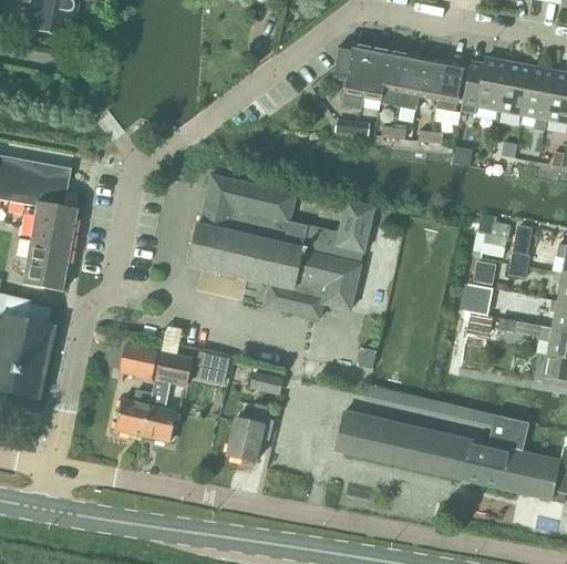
[(74,12),(73,10),(74,9),(74,8),(75,7),(75,6),(75,3),(74,1),(73,0),(72,0),(35,0),(31,26),(71,33),(74,12)]
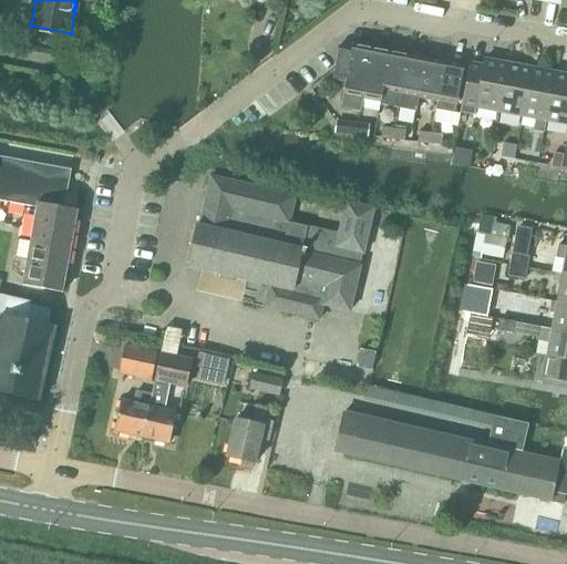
[(339,44),(332,77),(347,80),(342,101),(346,106),(361,110),(363,96),(373,47),(353,42),(352,47),(339,44)]
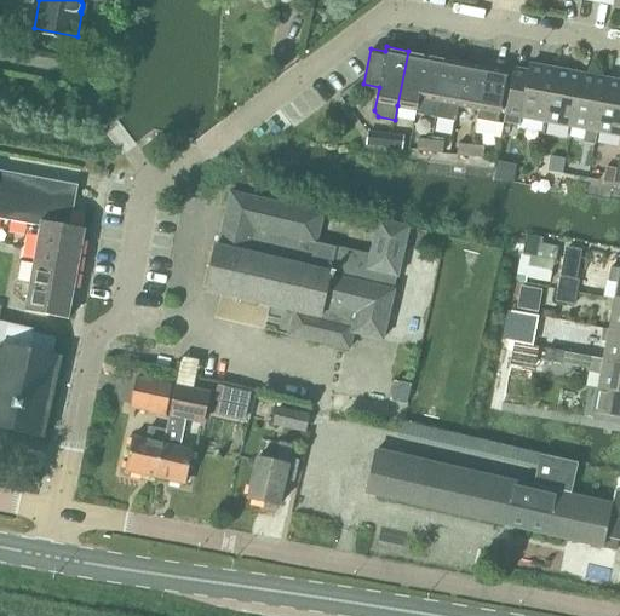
[(408,51),(397,105),(417,109),(418,97),(420,97),(428,55),(408,51)]
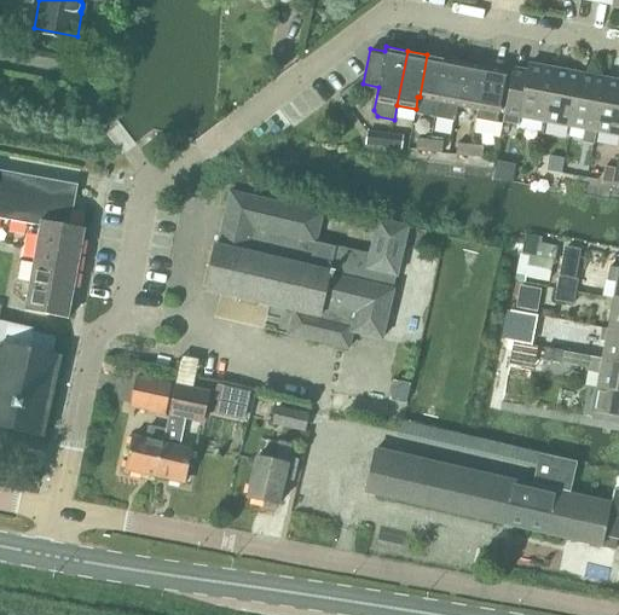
[(416,109),(415,111),(435,115),(438,100),(439,100),(447,58),(427,54),(420,97),(417,97),(416,109)]
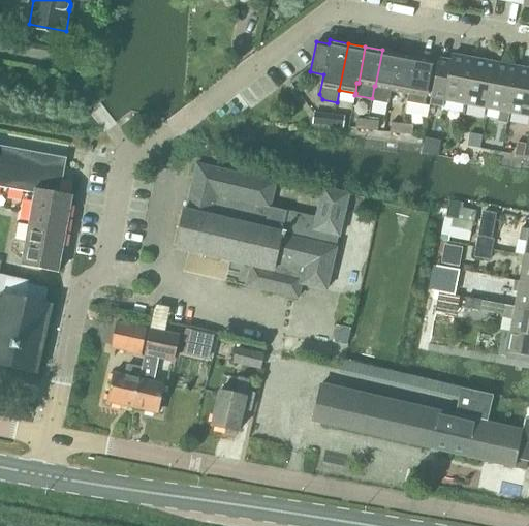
[(372,98),(372,99),(389,102),(391,89),(393,90),(399,53),(382,50),(375,86),(374,86),(372,98)]
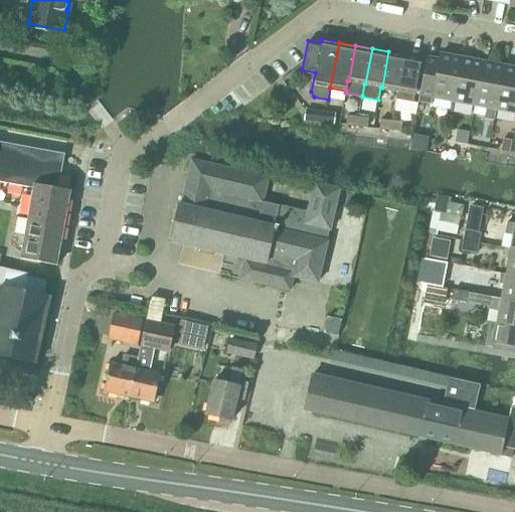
[(398,91),(405,54),(388,51),(382,88),(397,90),(398,91)]
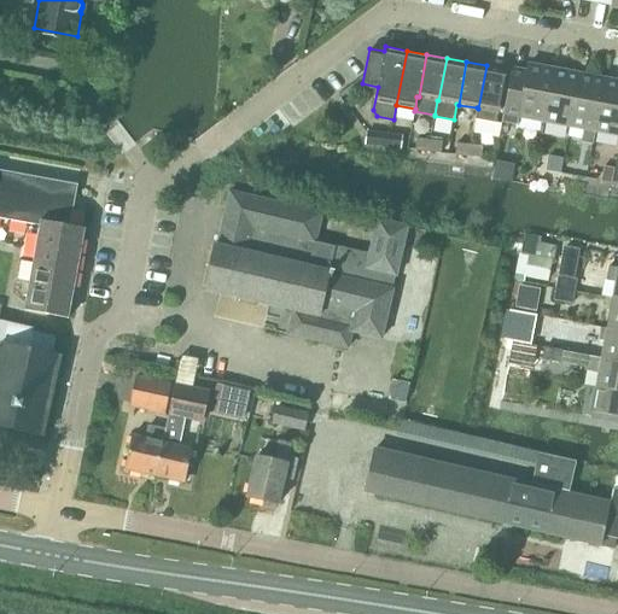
[(543,121),(554,68),(528,63),(523,85),(509,82),(502,120),(518,123),(519,116),(543,121)]
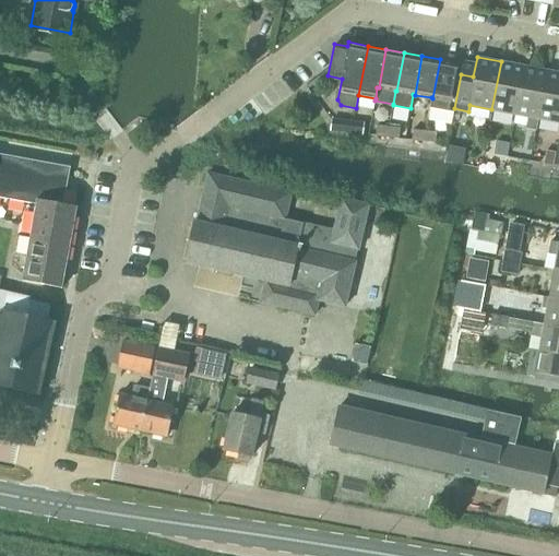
[(431,97),(430,106),(449,109),(450,102),(451,102),(459,62),(440,59),(432,98),(431,97)]
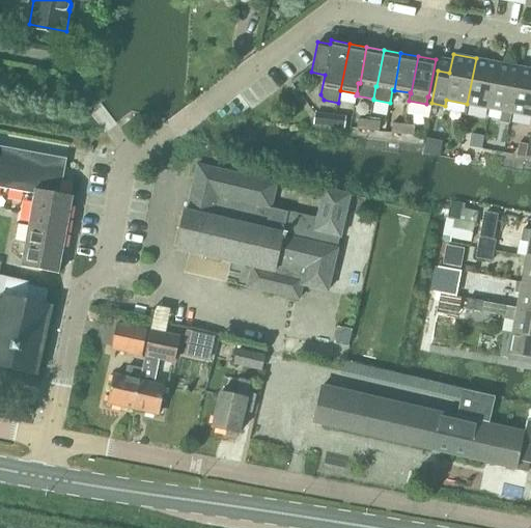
[(490,108),(498,62),(476,58),(467,104),(490,108)]
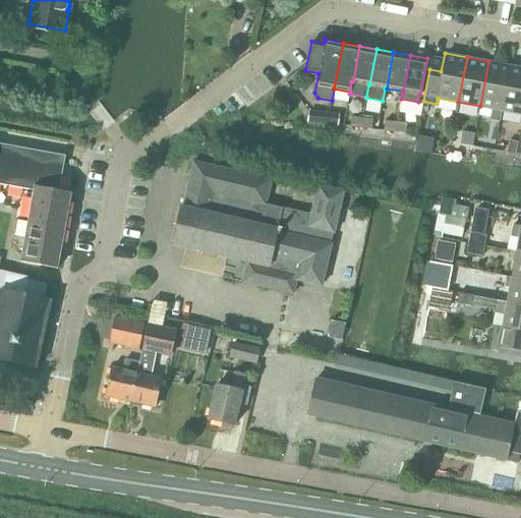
[(488,61),(480,106),(493,108),(490,118),(500,119),(502,110),(510,65),(488,61)]
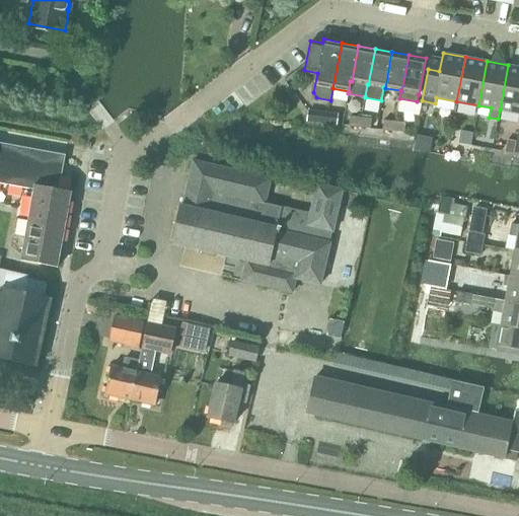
[(518,113),(518,67),(508,65),(500,109),(518,113)]
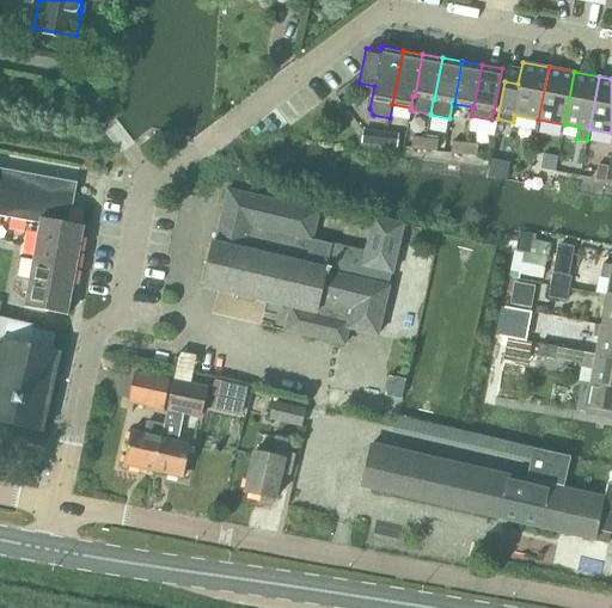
[(362,135),(361,142),(385,145),(386,130),(363,128),(362,135)]
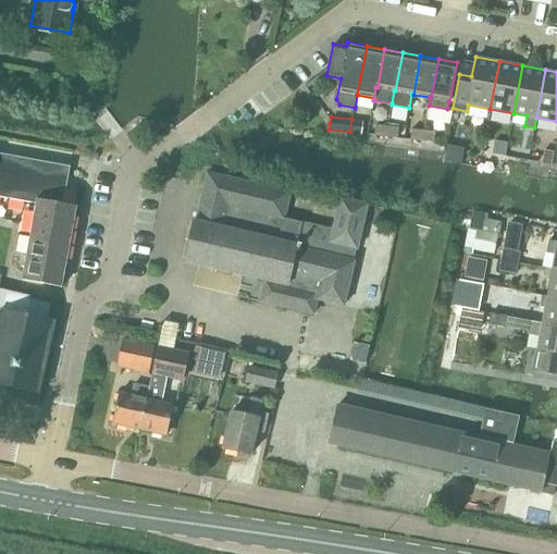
[(351,119),(350,132),(361,133),(361,132),(363,120),(351,119)]
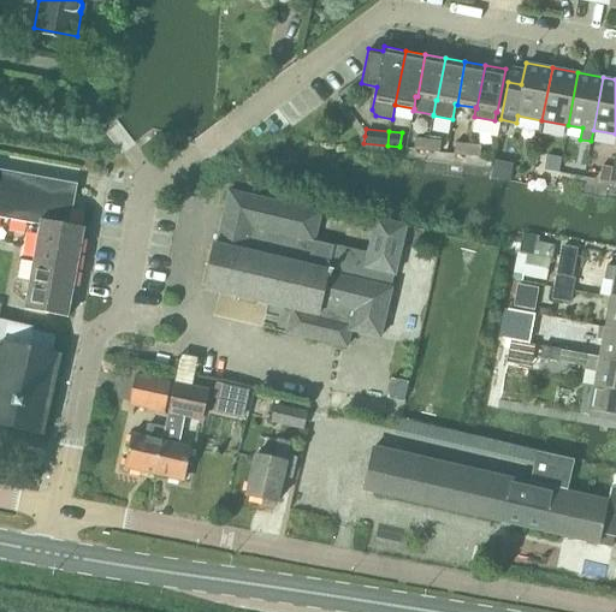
[(413,147),(426,148),(427,137),(414,136),(413,147)]
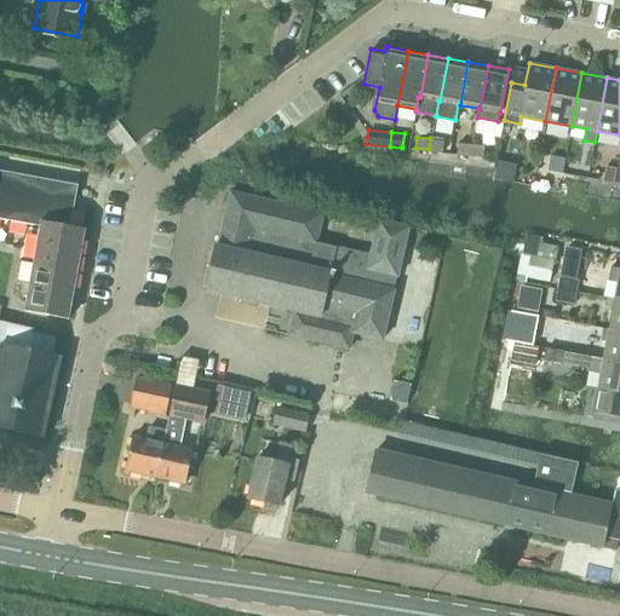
[(430,138),(429,149),(442,150),(443,139),(430,138)]
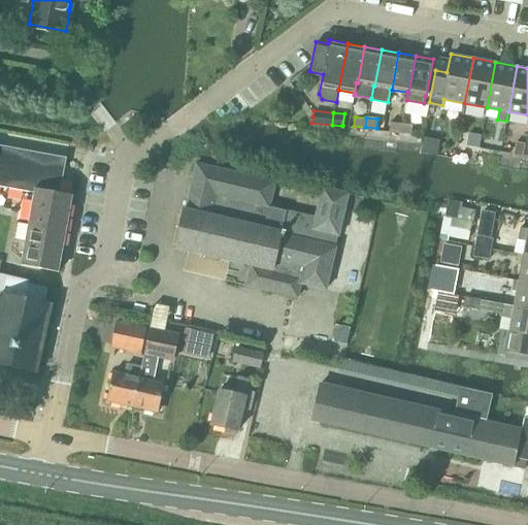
[(390,121),(389,130),(389,131),(401,132),(402,122),(390,121)]
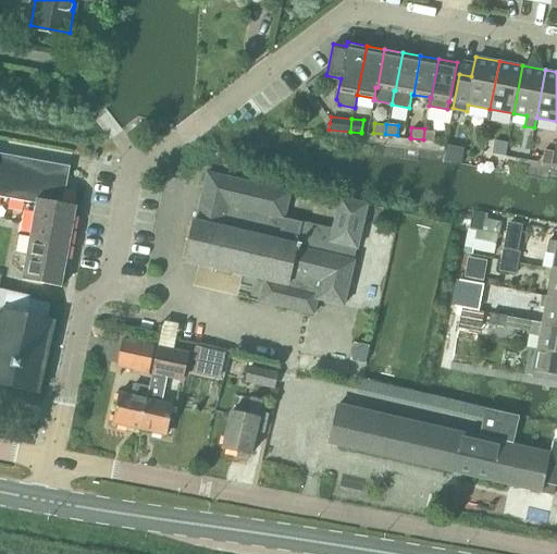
[(424,128),(423,139),(434,140),(435,130),(424,128)]
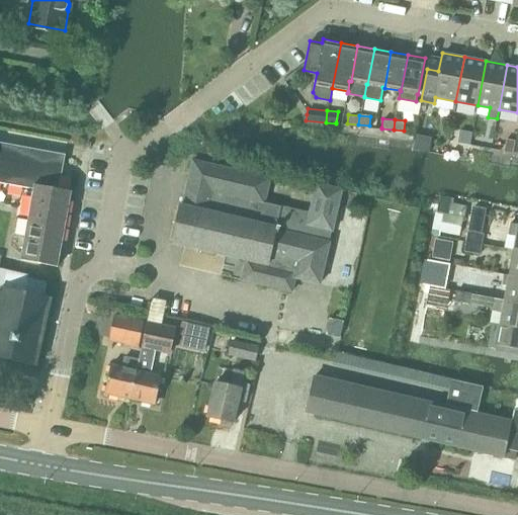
[(459,127),(456,141),(470,144),(472,131),(459,127)]
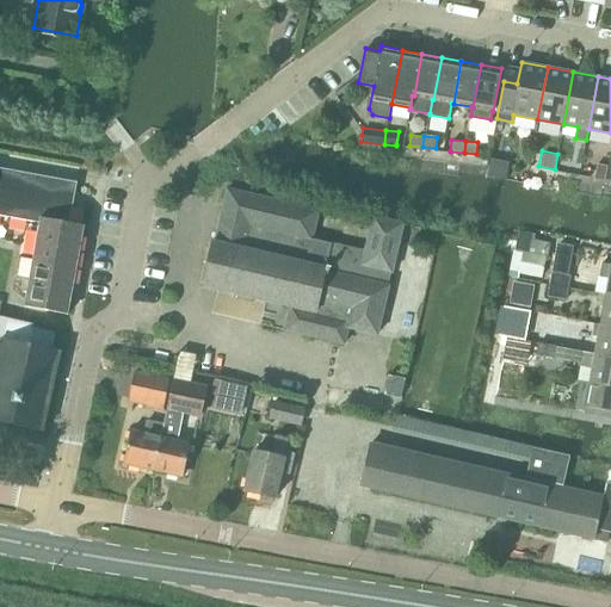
[(597,161),(594,177),(605,178),(608,163),(597,161)]
